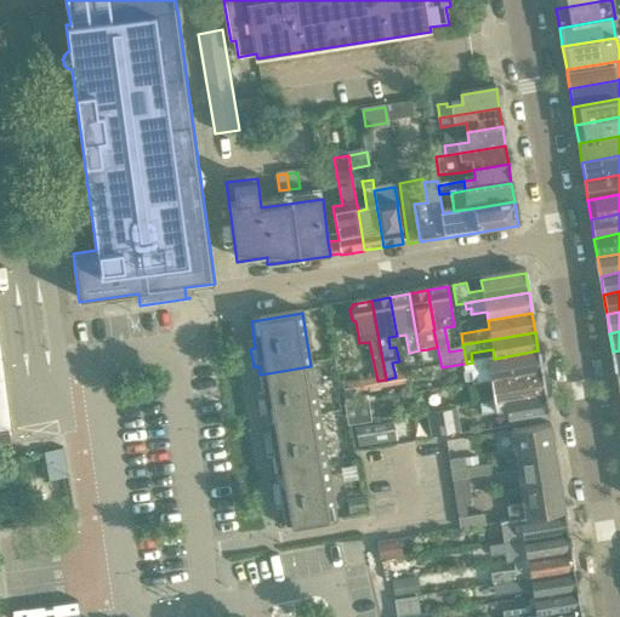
[(0,446),(11,446),(10,434),(12,434),(0,335),(0,446)]
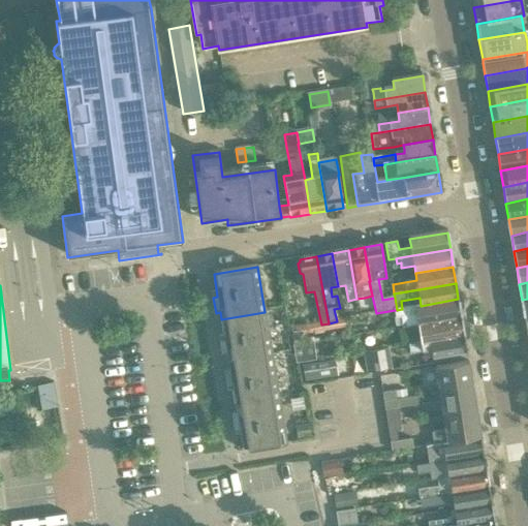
[(397,310),(395,310),(396,318),(402,317),(404,328),(404,329),(418,326),(462,318),(458,299),(421,306),(402,309),(397,310)]
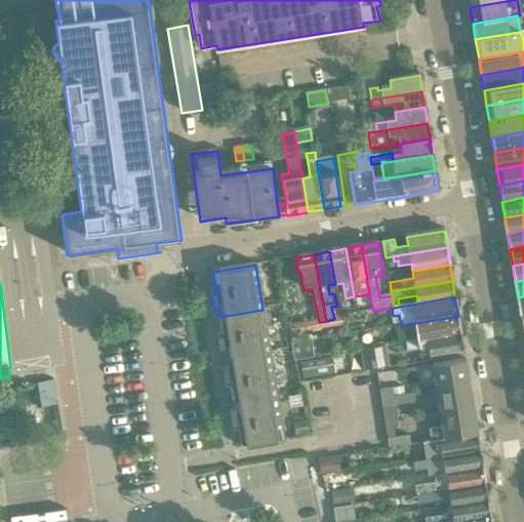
[(226,354),(227,360),(270,353),(263,310),(219,317),(223,338),(218,338),(220,355),(226,354)]
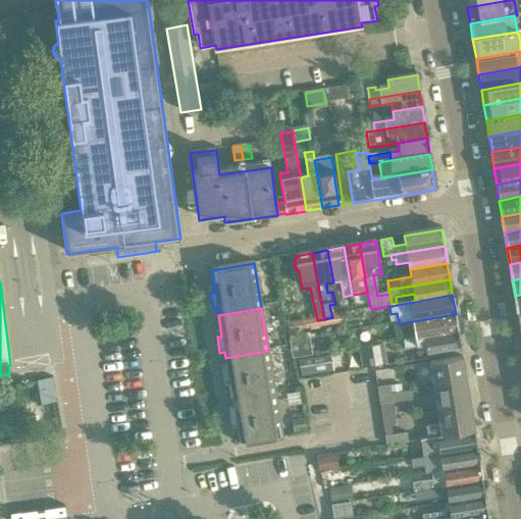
[(456,314),(413,321),(416,340),(459,332),(456,314)]
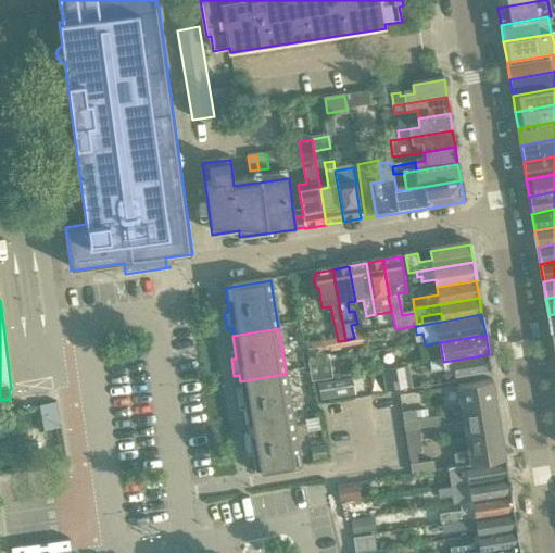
[(443,362),(430,364),(431,373),(444,371),(453,368),(454,377),(491,372),(489,354),(443,362)]
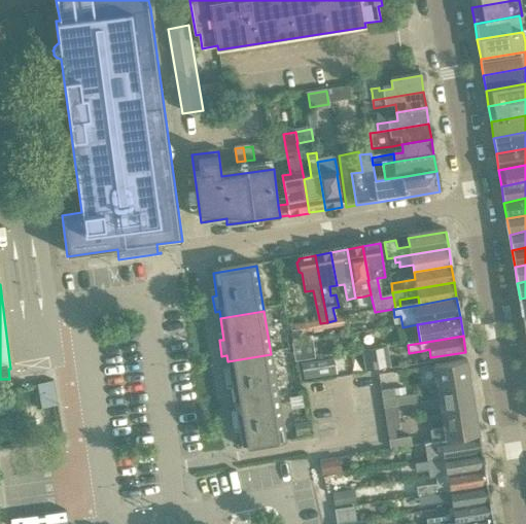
[(387,349),(363,352),(365,364),(389,360),(387,349)]
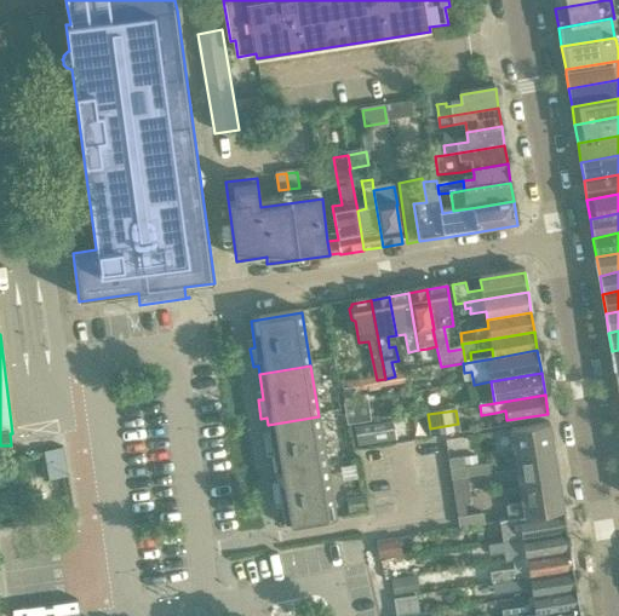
[(271,452),(276,477),(328,468),(319,416),(268,425),(269,433),(264,435),(267,453),(271,452)]
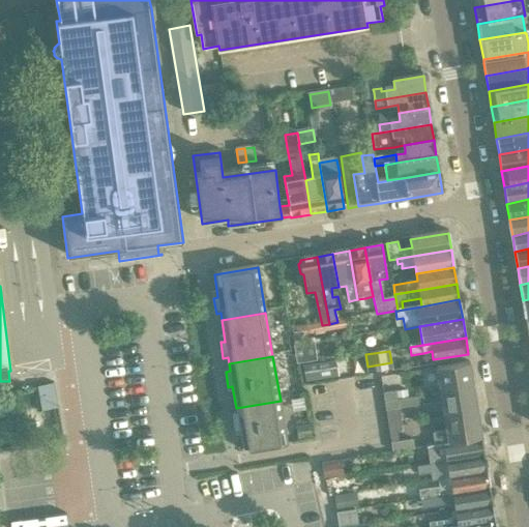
[(336,363),(303,369),(306,383),(339,378),(336,363)]
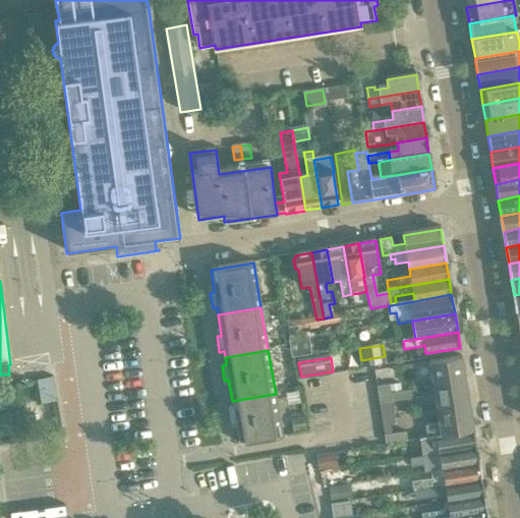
[(462,358),(429,363),(434,388),(465,383),(462,358)]
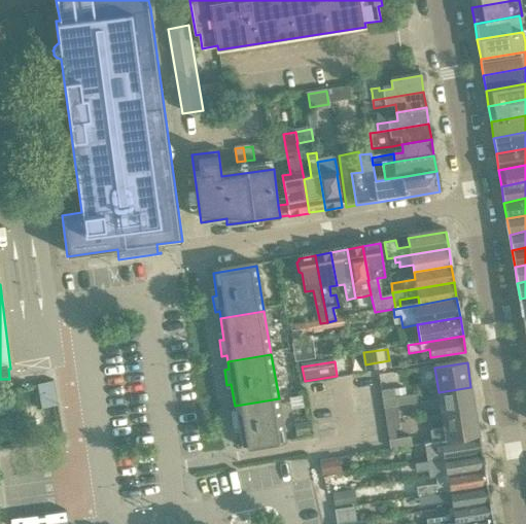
[(470,387),(439,392),(443,417),(475,411),(470,387)]
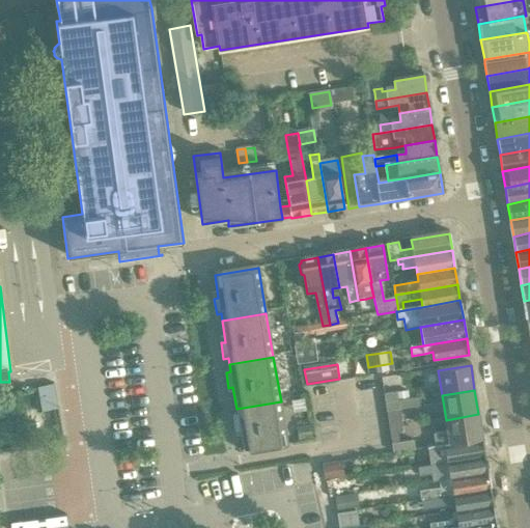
[(384,396),(386,405),(399,403),(397,394),(384,396)]
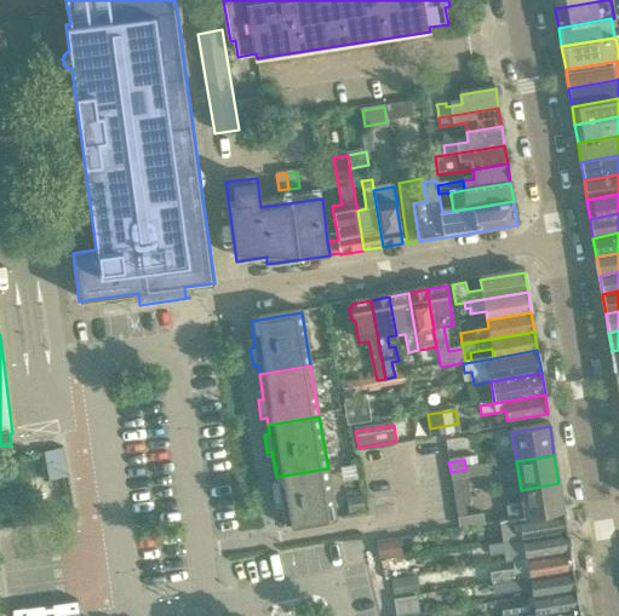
[(328,468),(276,477),(278,485),(273,485),(275,504),(281,504),(285,529),(337,520),(328,468)]
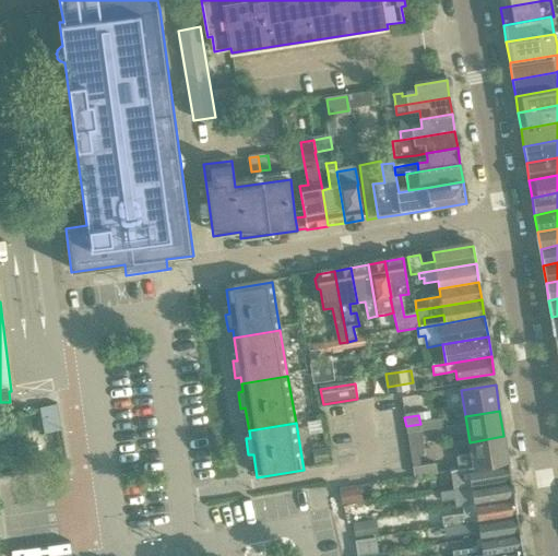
[(420,424),(406,426),(407,436),(422,434),(420,424)]
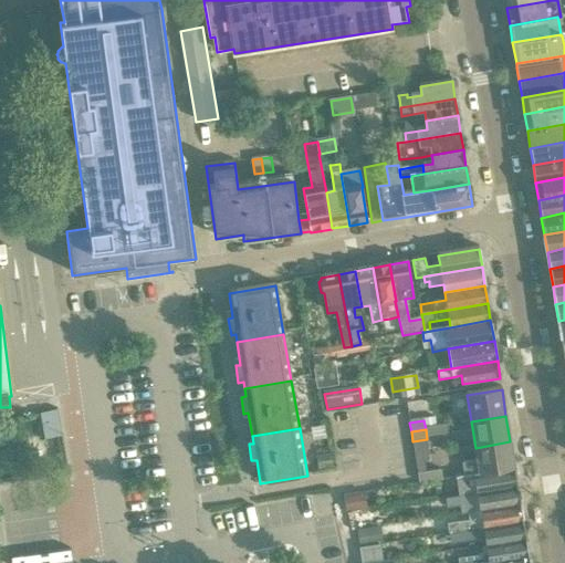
[(464,478),(456,479),(457,480),(514,470),(510,441),(475,448),(478,462),(462,465),(464,478)]
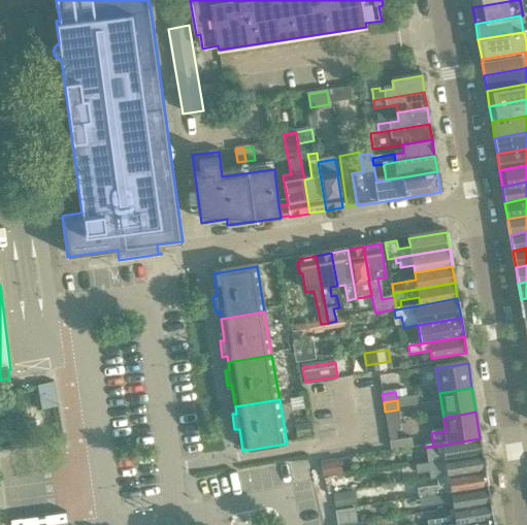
[(480,438),(426,448),(427,448),(428,456),(429,463),(483,455),(480,438)]
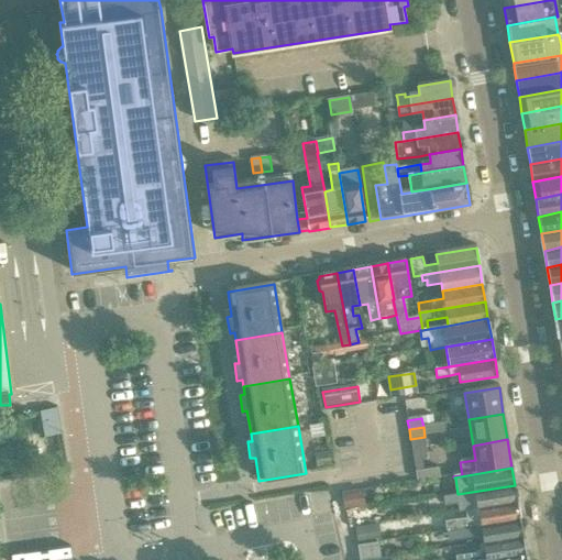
[(416,473),(417,483),(440,479),(439,469),(416,473)]
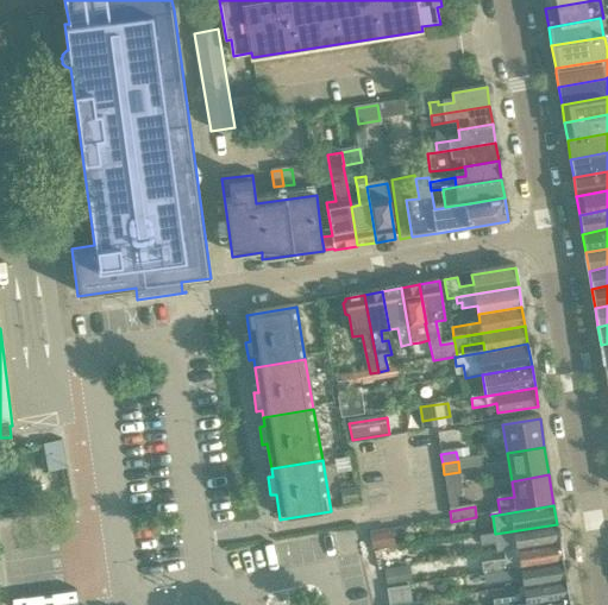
[(495,534),(481,536),(482,547),(497,544),(499,553),(505,552),(516,550),(559,543),(557,524),(495,534)]
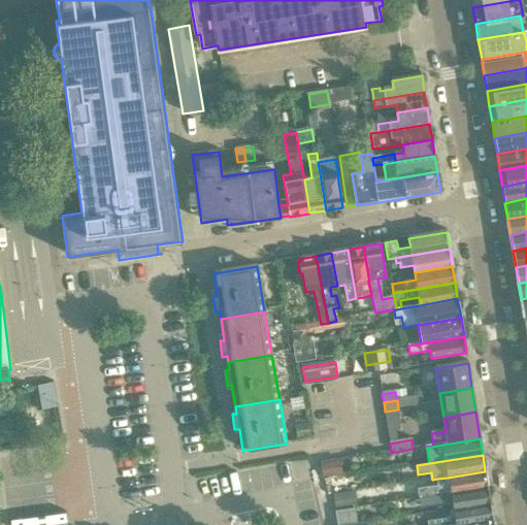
[(321,464),(323,479),(325,479),(338,477),(336,461),(321,464)]
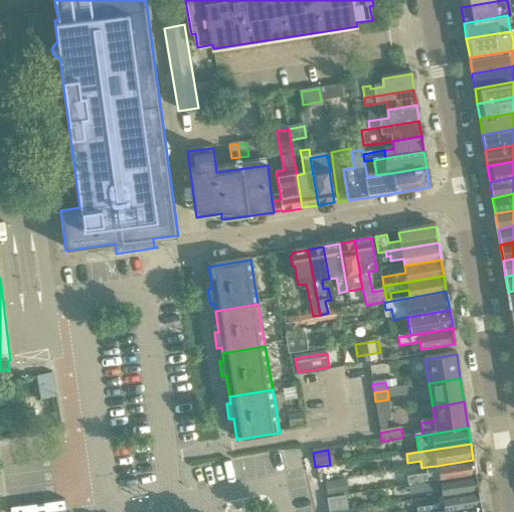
[(427,475),(408,478),(409,486),(416,485),(476,475),(473,460),(437,466),(426,467),(427,475)]
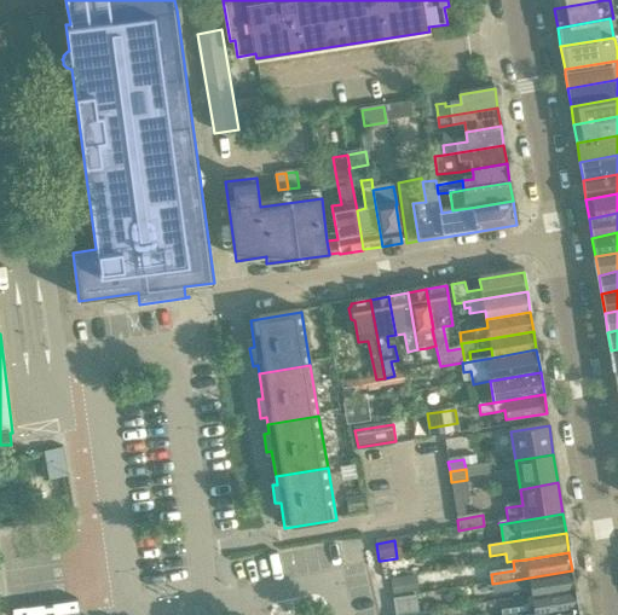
[(397,558),(381,561),(385,580),(392,580),(415,576),(413,556),(397,558)]
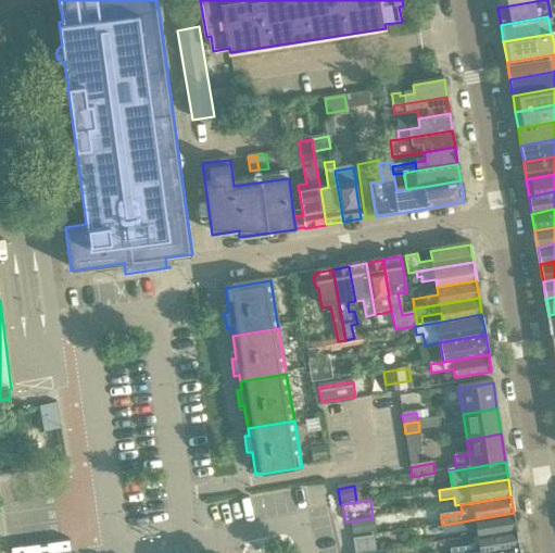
[(450,524),(442,525),(443,533),(451,532),(469,529),(477,528),(478,537),(517,530),(514,513),(450,524)]
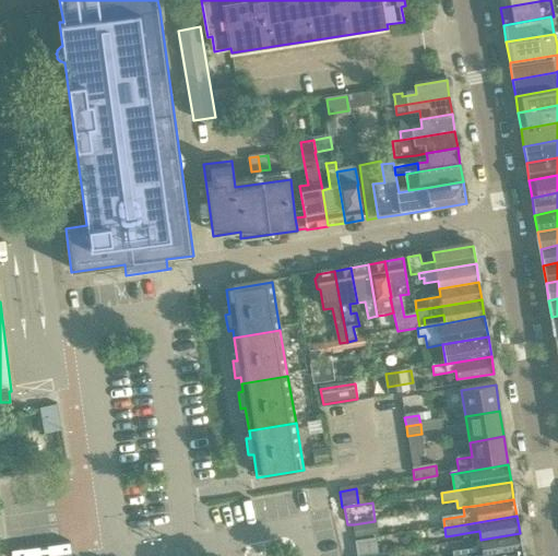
[(375,521),(354,524),(356,541),(358,541),(377,539),(380,537),(377,520),(375,521)]
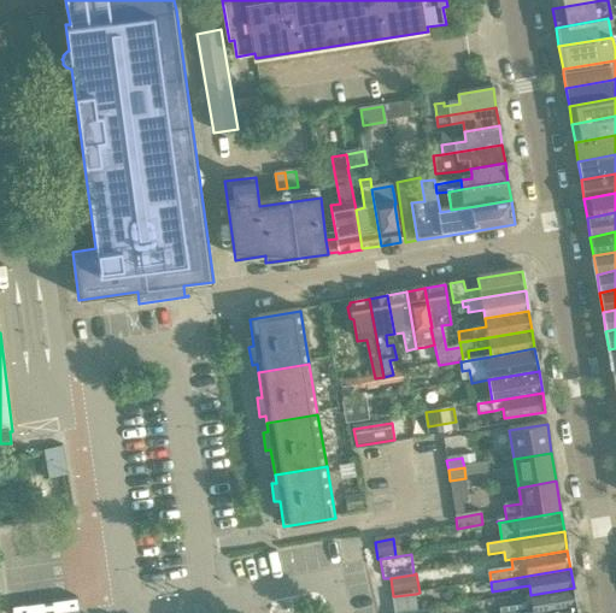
[(532,605),(500,609),(500,612),(544,612),(576,607),(574,588),(531,595),(532,605)]
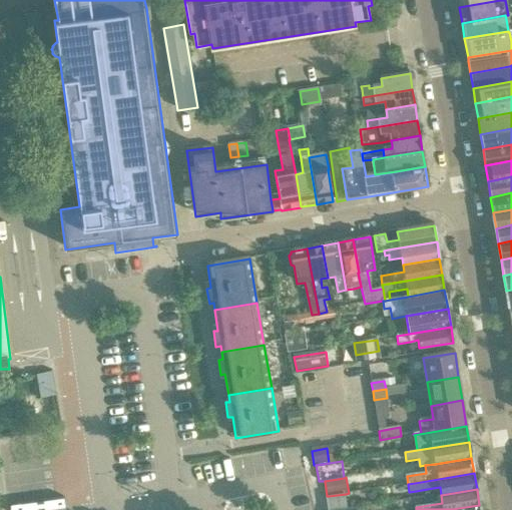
[(346,494),(329,496),(331,509),(337,509),(348,507),(346,494)]
